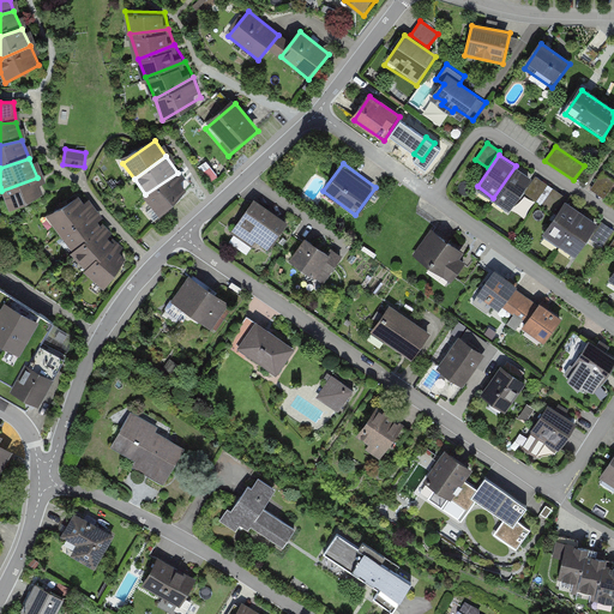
[(533,178),(516,166),(493,198),(510,210),(533,178)]
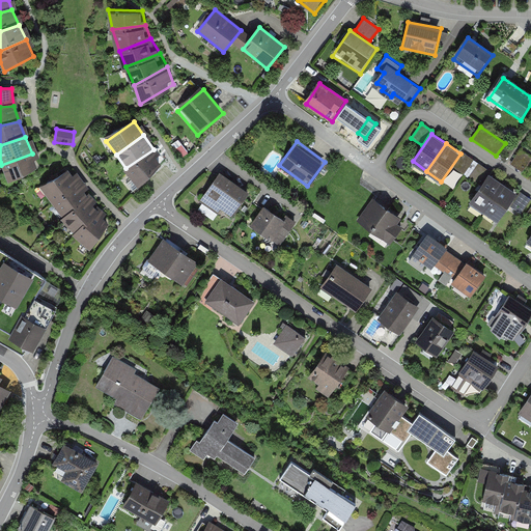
[(163,163),(154,149),(126,168),(136,183),(163,163)]
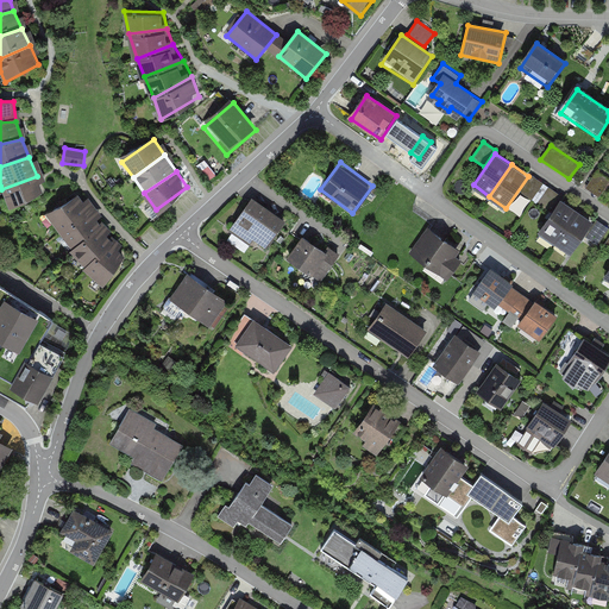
[(608,181),(608,179),(597,171),(586,189),(600,196),(608,181)]
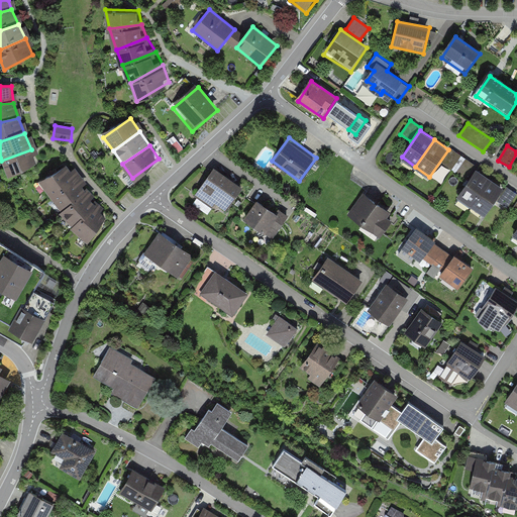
[(37,166),(31,149),(1,161),(7,177),(37,166)]
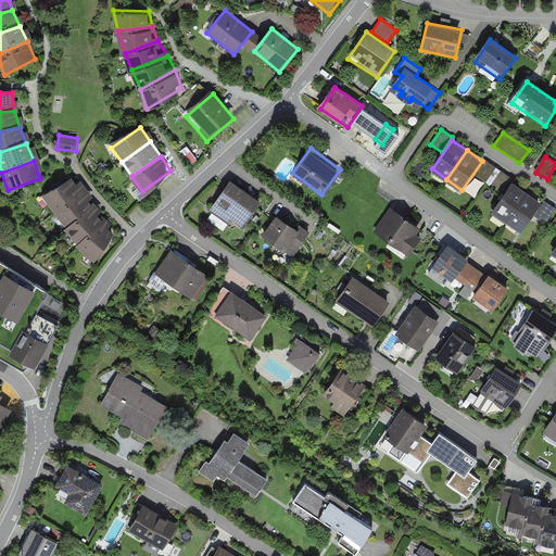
[(496,168),(485,161),(476,175),(487,182),(496,168)]
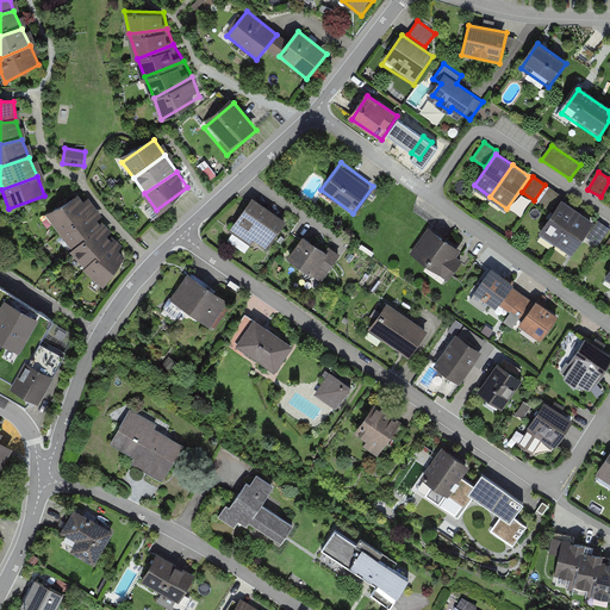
[(561,197),(549,188),(537,205),(549,213),(561,197)]
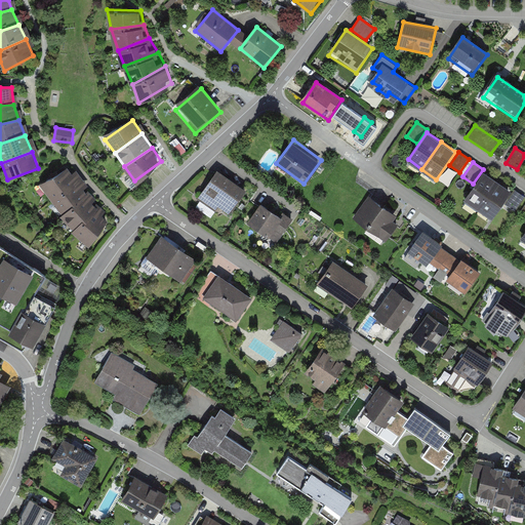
[(80,184),(70,171),(42,193),(51,206),(80,184)]
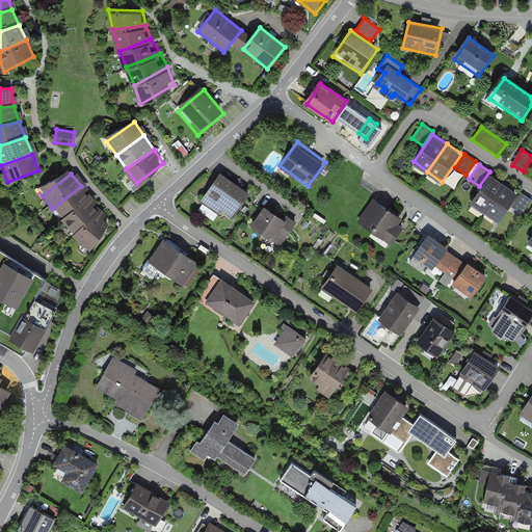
[(248,191),(221,174),(203,202),(230,219),(248,191)]
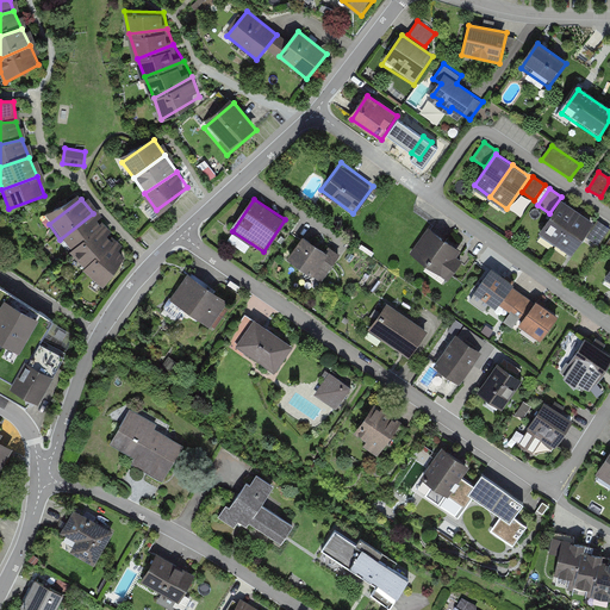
[(578,210),(560,199),(539,231),(555,243),(578,210)]
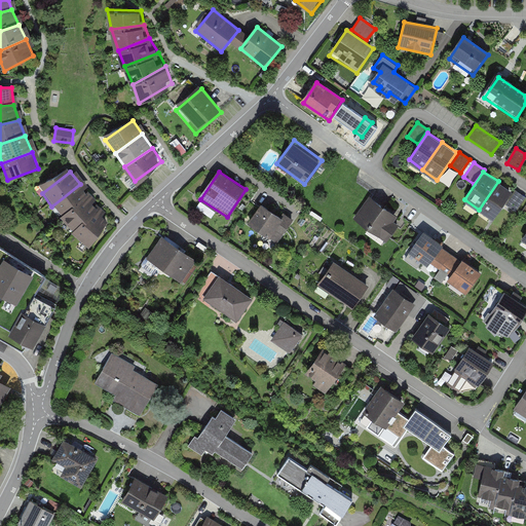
[(513,191),(498,181),(479,210),(493,220),(513,191)]
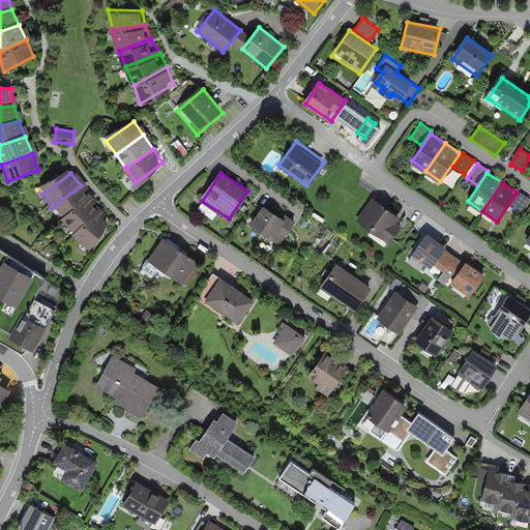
[(91,199),(81,185),(52,208),(62,221),(91,199)]
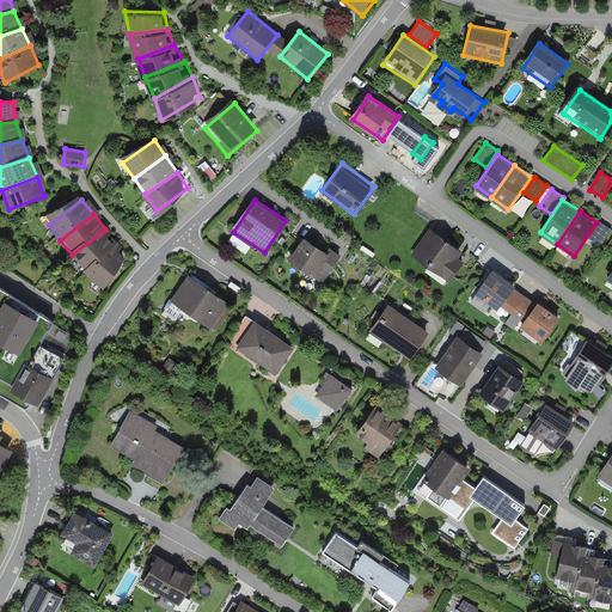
[(611,231),(611,230),(600,222),(589,239),(603,246),(611,231)]
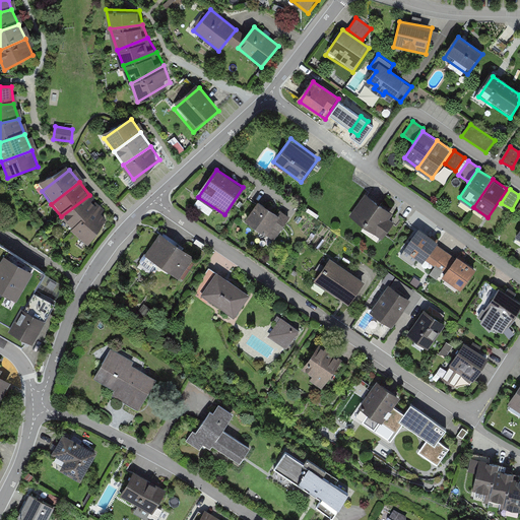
[(397,217),(366,194),(348,216),(381,240),(397,217)]
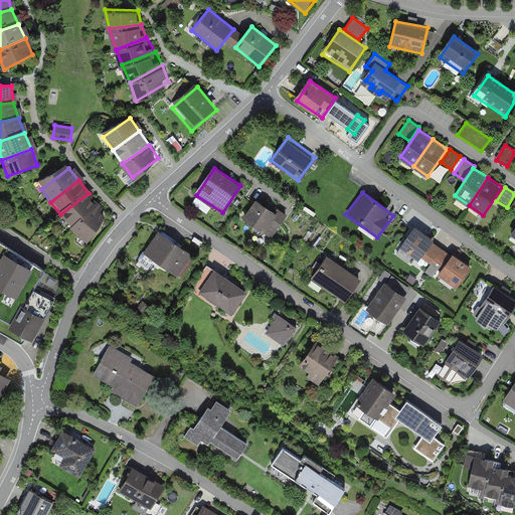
[(99,205),(89,193),(60,214),(70,227),(99,205)]
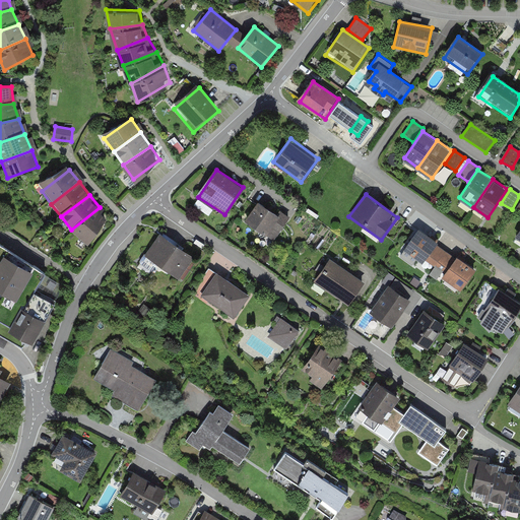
[(285,221),(256,200),(242,220),(271,241),(285,221)]
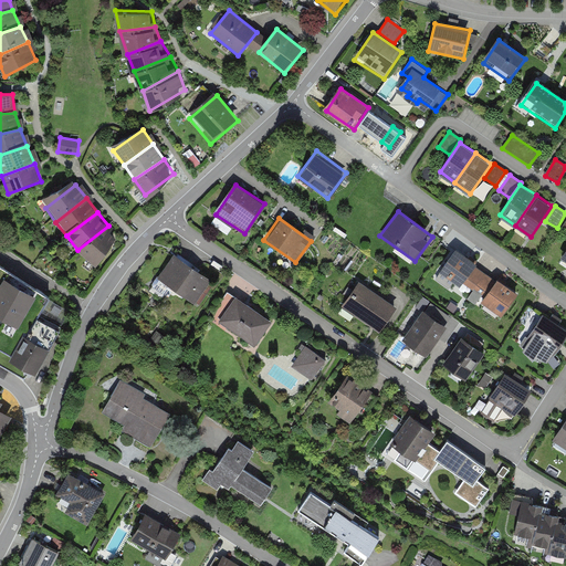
[(118,240),(108,226),(77,250),(88,263),(118,240)]
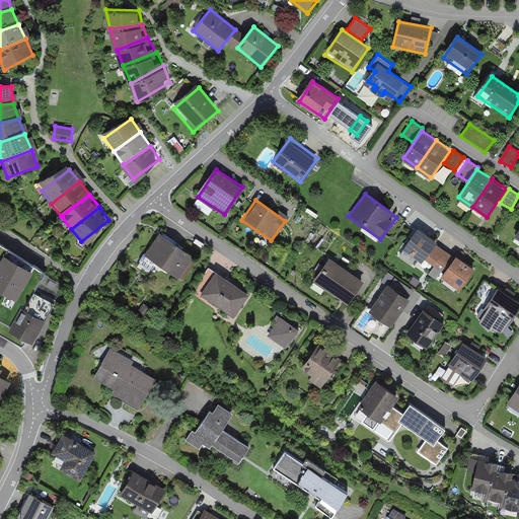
[(437,240),(419,228),(404,249),(423,262),(437,240)]
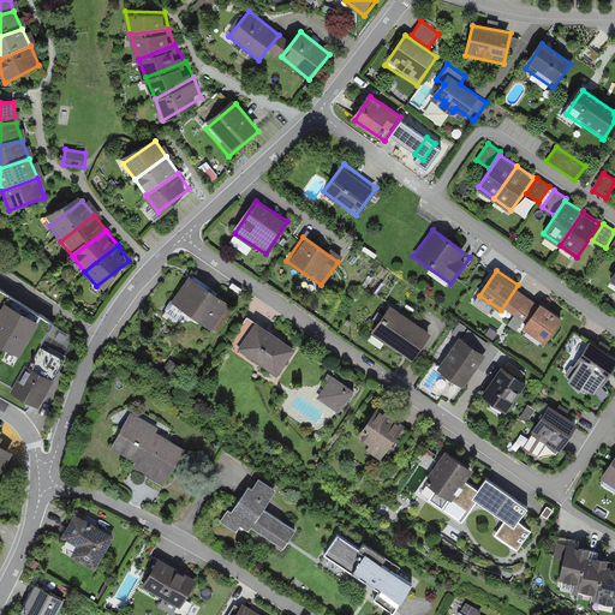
[(233,308),(191,276),(172,302),(214,333),(233,308)]
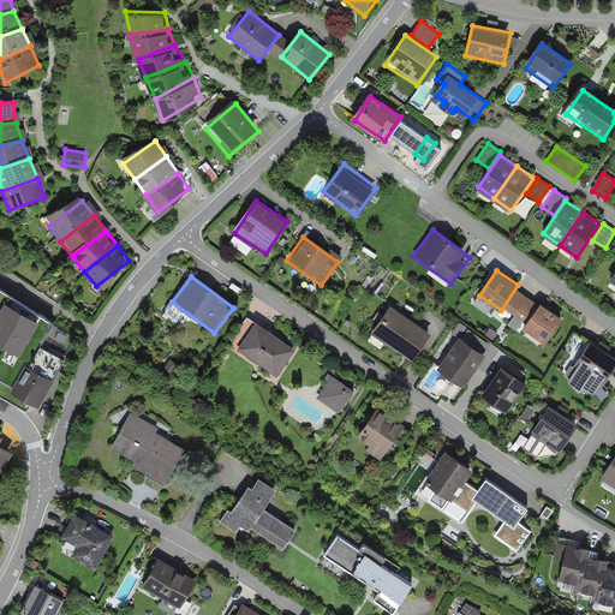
[(544,342),(562,320),(539,303),(523,327),(544,342)]
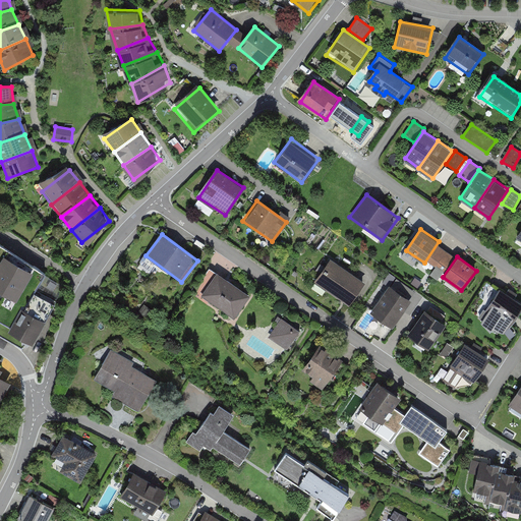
[(0,296),(12,303),(29,275),(0,258),(0,296)]
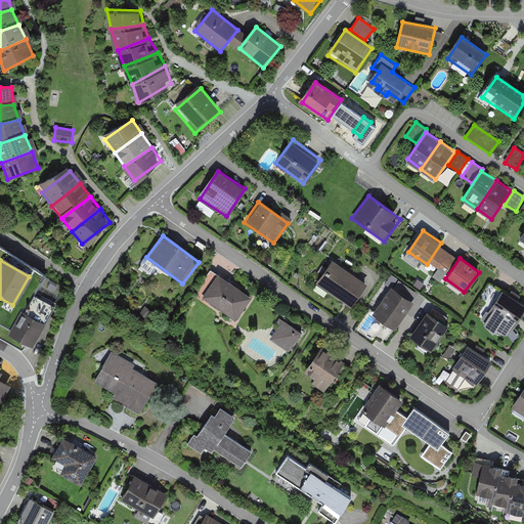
[(333,261),(317,285),(351,306),(366,284),(333,261)]
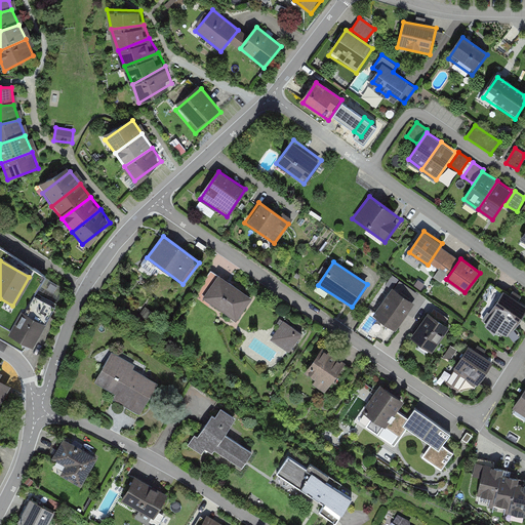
[(254,300),(217,274),(200,298),(237,325),(254,300)]
